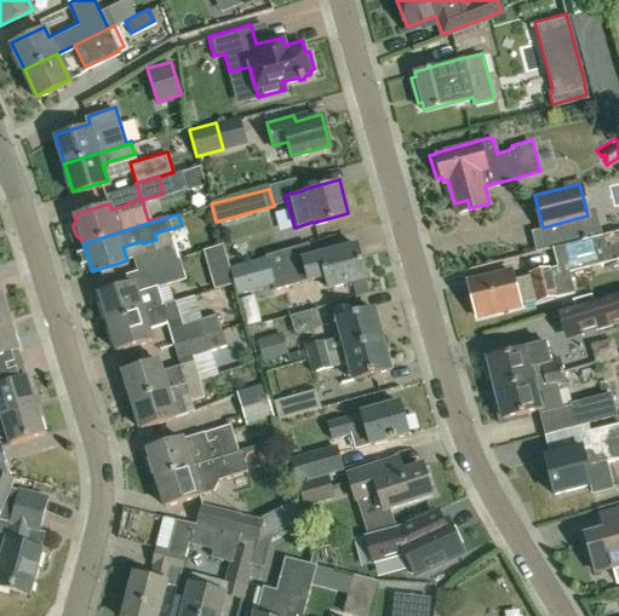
[(573,289),(568,269),(618,255),(618,228),(551,246),(556,264),(548,266),(549,268),(529,272),(531,274),(514,278),(511,269),(468,280),(477,315),(520,304),(519,301),(537,297),(537,299),(556,294),(573,289)]
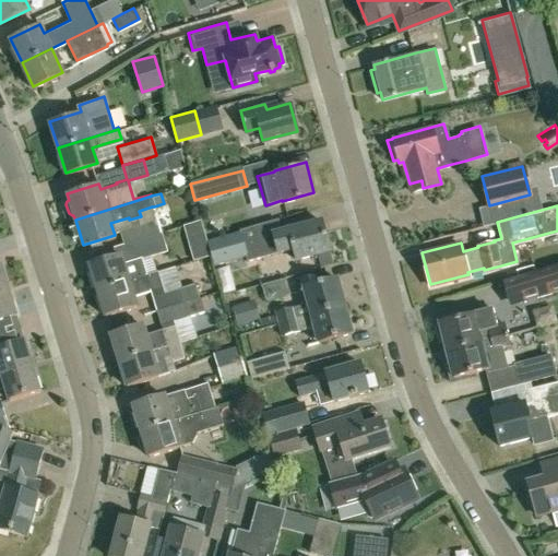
[(120,229),(123,243),(159,232),(156,220),(130,227),(120,229)]
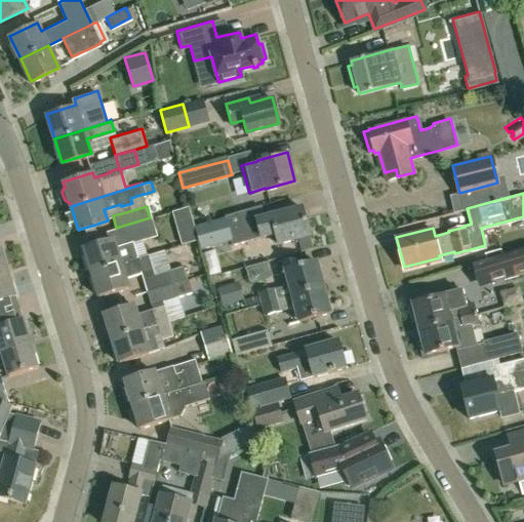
[(189,206),(171,210),(176,227),(193,223),(189,206)]
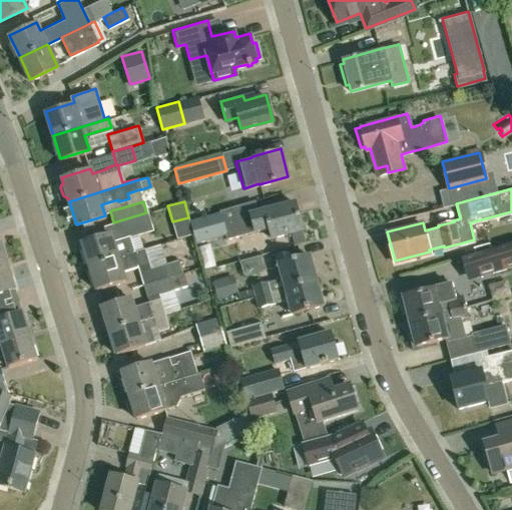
[(290,232),(302,229),(295,201),(263,209),(264,210),(259,212),(245,215),(241,202),(218,209),(218,210),(189,218),(195,241),(224,233),(225,237),(254,229),(254,230),(268,227),(271,237),(290,232)]
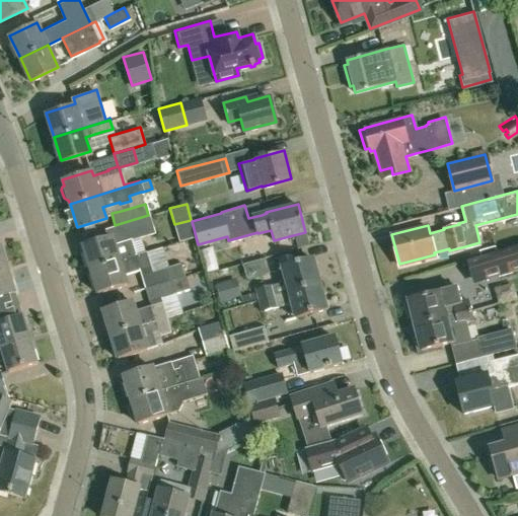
[(130,239),(155,232),(149,214),(148,215),(115,225),(119,235),(114,237),(113,235),(82,243),(90,268),(135,254),(134,252),(130,239)]
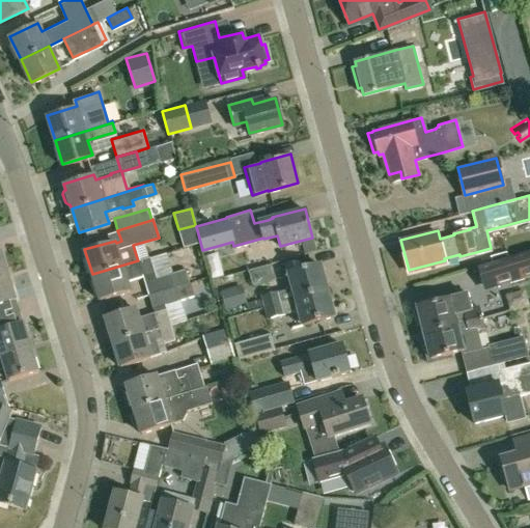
[(315,248),(312,238),(300,241),(303,252),(315,248)]
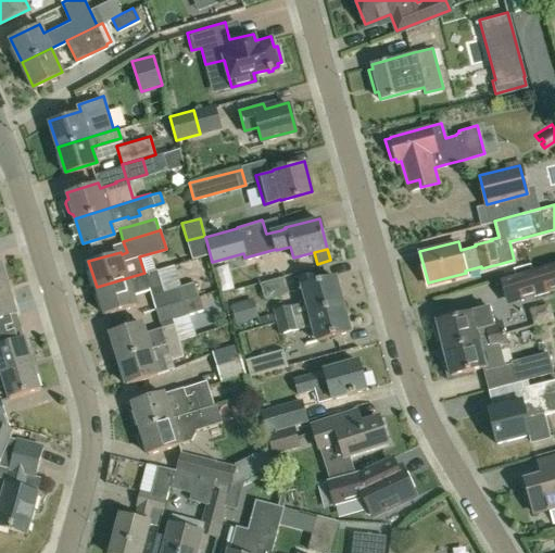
[(507,303),(554,288),(554,260),(500,277),(507,303)]
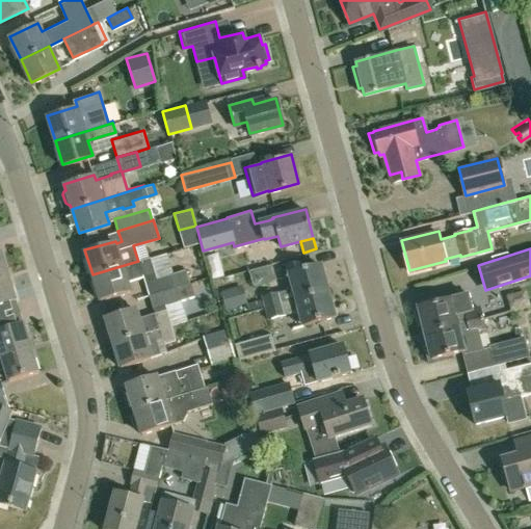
[(492,259),(507,255),(506,249),(490,255),(492,259)]
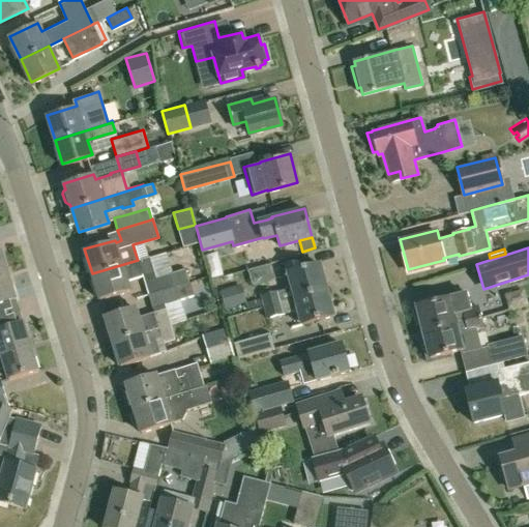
[(155,275),(148,255),(137,258),(138,260),(92,273),(99,298),(129,289),(126,279),(142,274),(148,292),(188,280),(184,267),(155,275)]
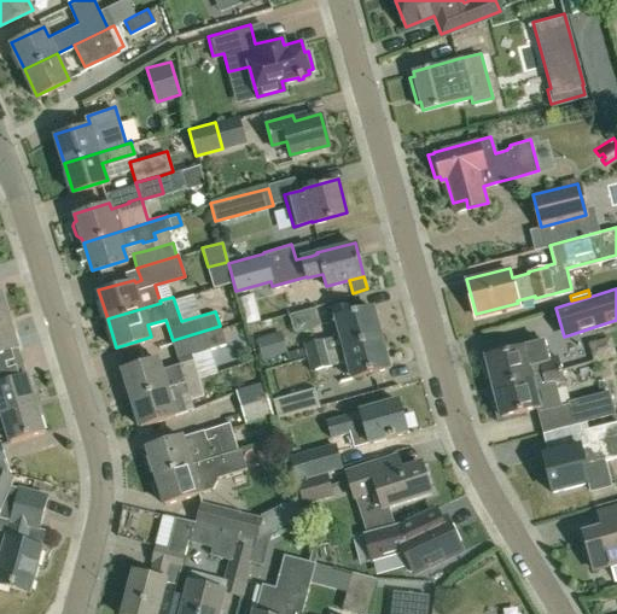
[(292,329),(319,322),(314,305),(287,313),(292,329)]
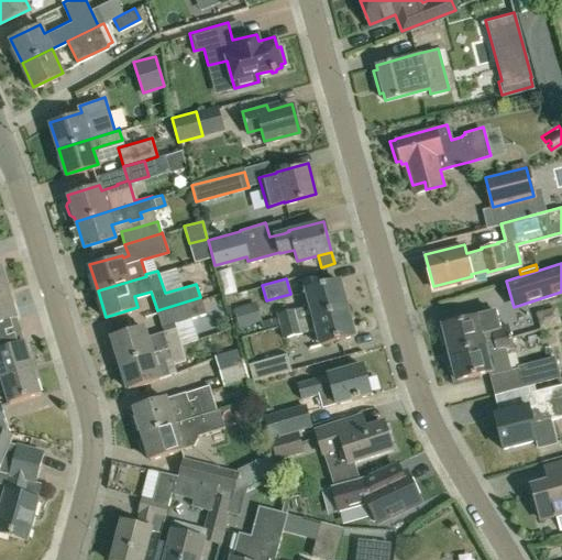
[(312,315),(346,306),(339,278),(305,288),(312,315)]
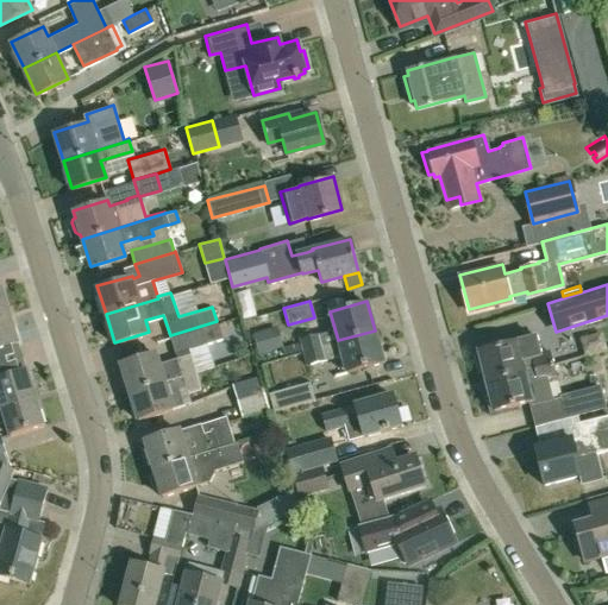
[(0,360),(20,354),(17,340),(8,314),(0,315),(0,360)]
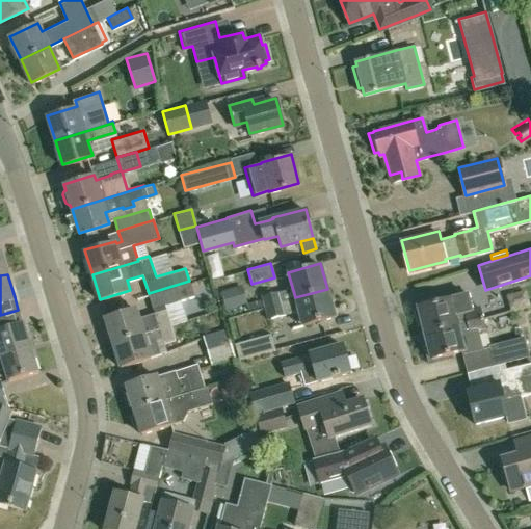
[(170,323),(166,309),(164,303),(193,295),(189,281),(149,293),(153,307),(154,313),(139,318),(136,308),(106,317),(113,341),(170,323)]
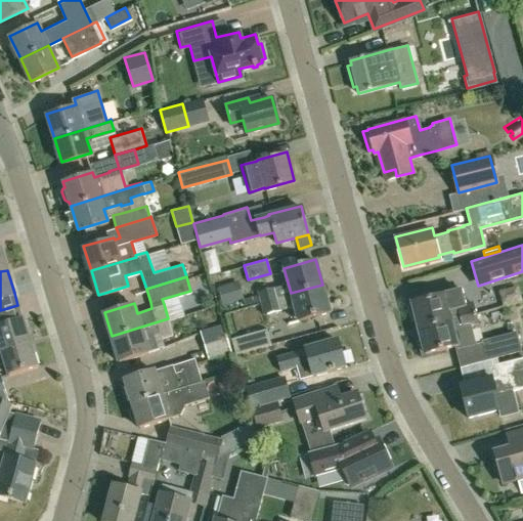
[(221,303),(243,297),(237,279),(216,286),(221,303)]
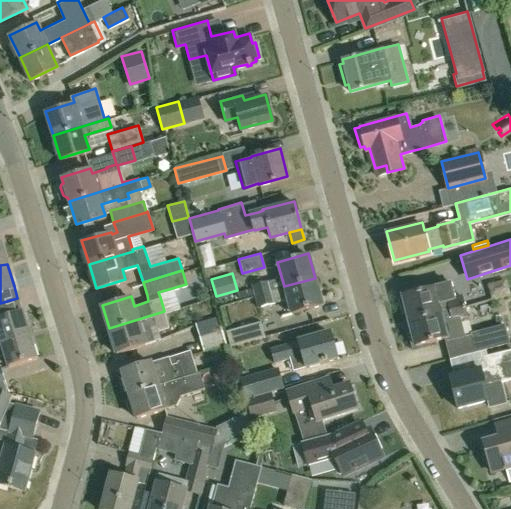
[(315,278),(284,286),(271,290),(254,294),(257,305),(287,297),(291,312),(322,303),(315,278)]
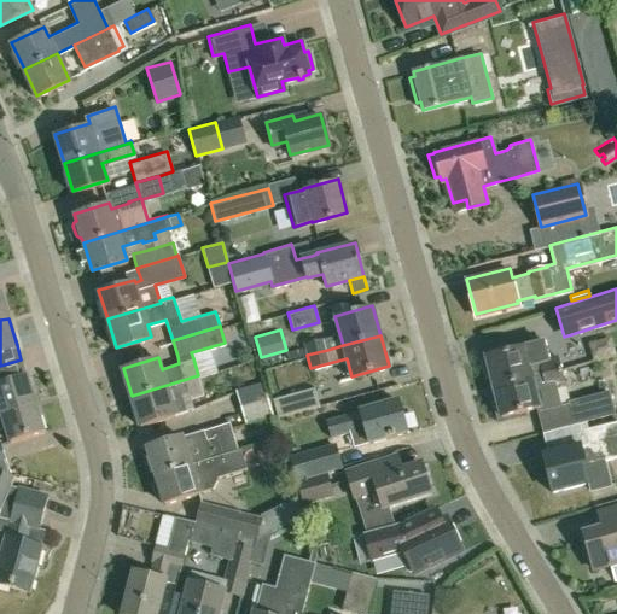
[(307,355),(327,350),(324,338),(303,343),(307,355)]
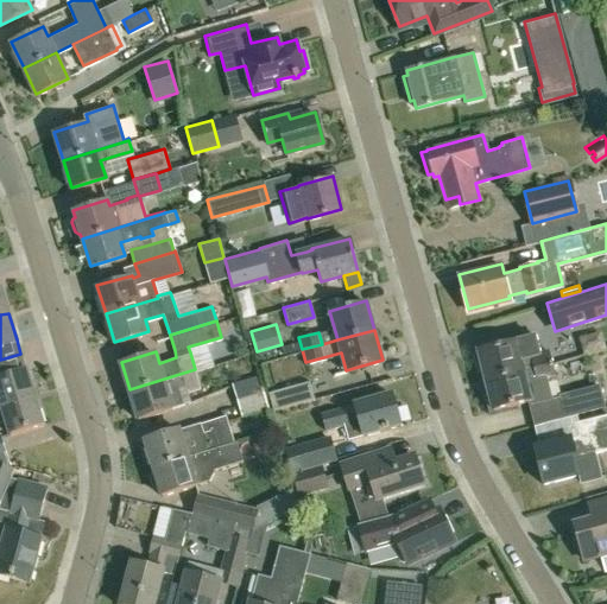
[(478,366),(482,364),(486,380),(551,362),(548,349),(538,351),(533,332),(513,338),(513,341),(478,349),(479,353),(474,354),(478,366)]
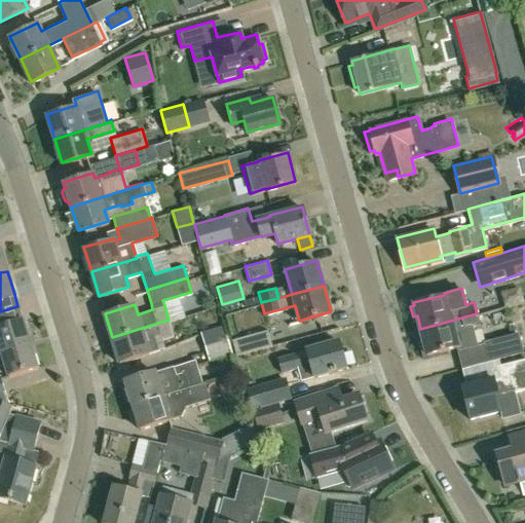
[(505,312),(505,296),(492,296),(492,312),(505,312)]
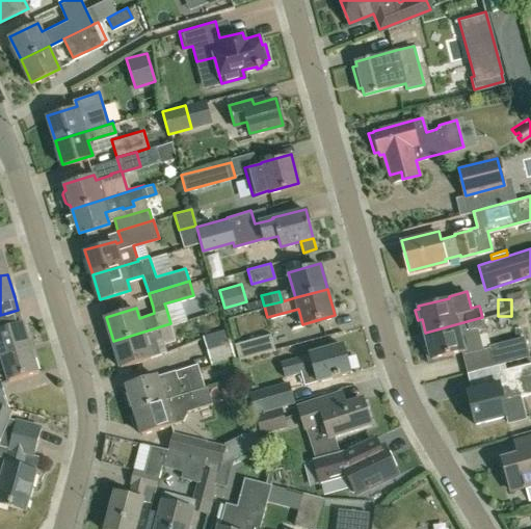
[(0,354),(1,354),(29,345),(22,321),(18,310),(0,315),(0,354)]
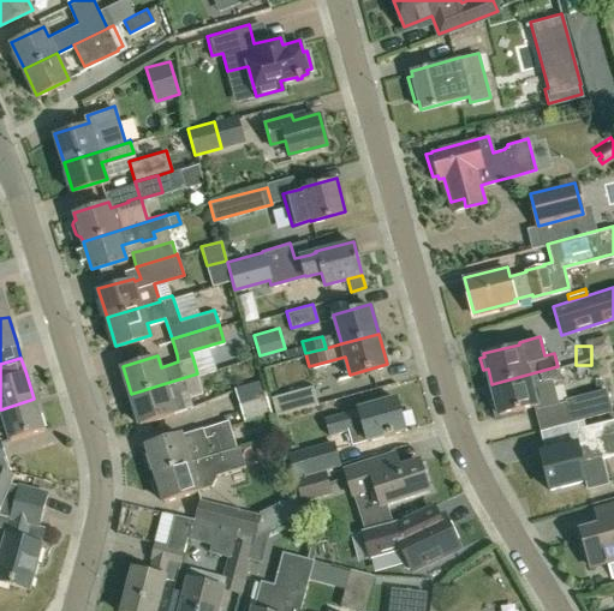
[(556,403),(550,383),(560,381),(558,366),(492,384),(495,397),(490,399),(495,419),(514,414),(513,409),(534,405),(535,408),(556,403)]
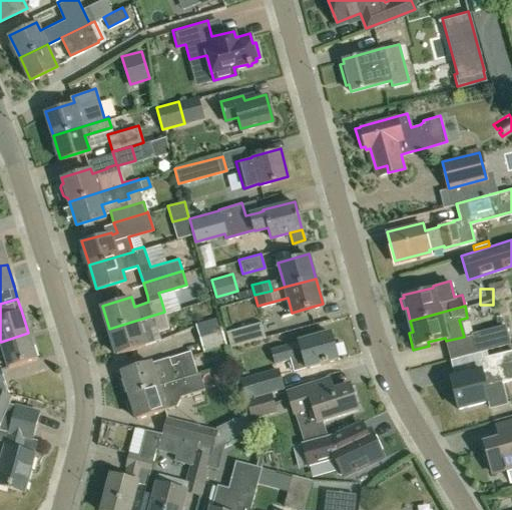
[(164,312),(109,329),(116,353),(145,344),(145,343),(160,338),(158,331),(169,328),(164,312)]
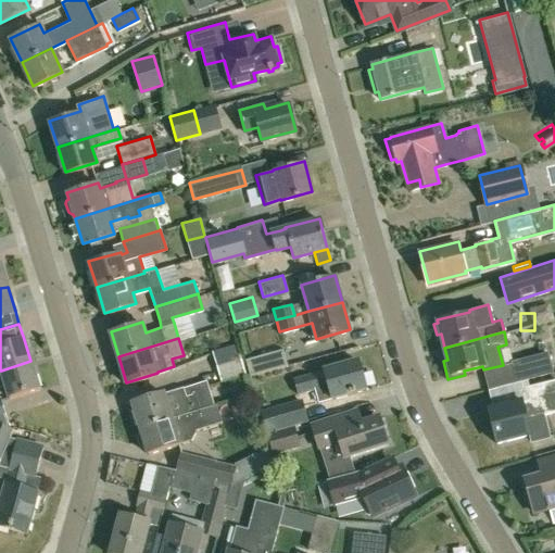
[(216,365),(240,357),(235,342),(211,349),(216,365)]
